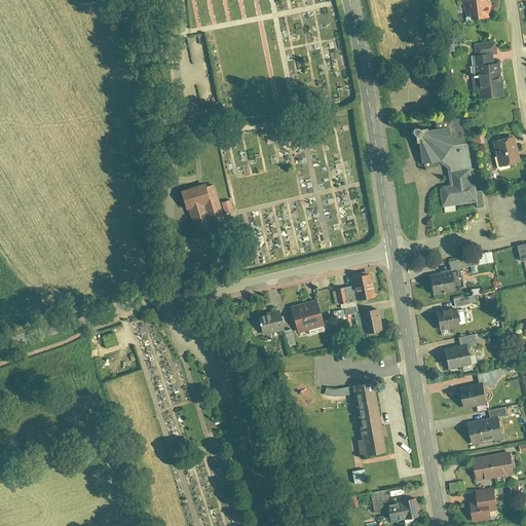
[(465,0),(470,22),(491,20),(488,0),(465,0)]
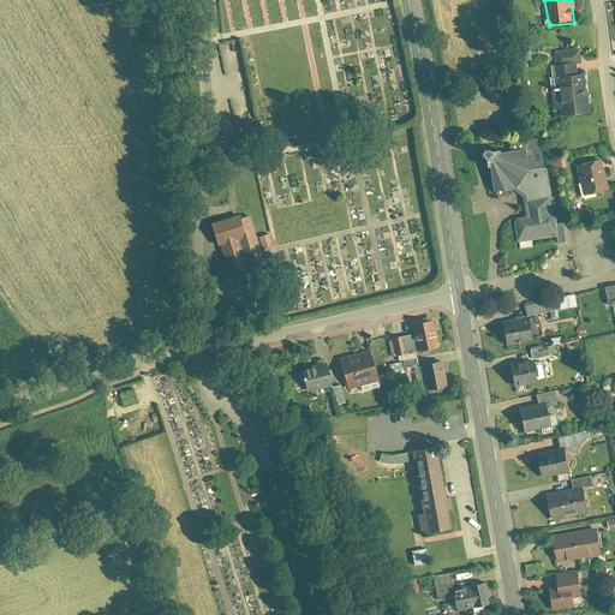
[(563,118),(590,115),(580,51),(554,53),(563,118)]
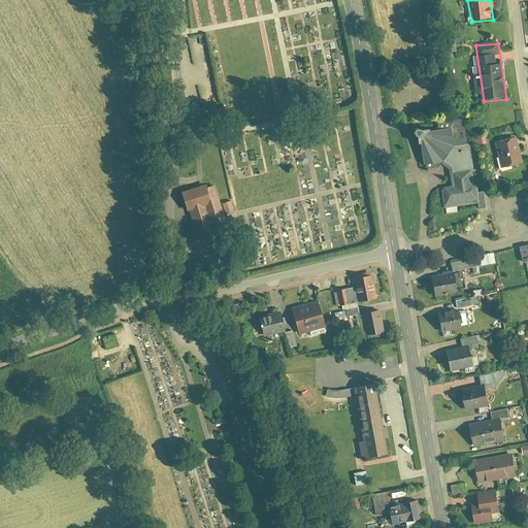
[(451,166),(453,186),(444,187),(441,191),(442,207),(480,201),(476,185),(473,184),(465,117),(413,123),(409,126),(408,129),(410,133),(417,137),(422,164),(428,165),(438,164),(443,162),(451,166)]
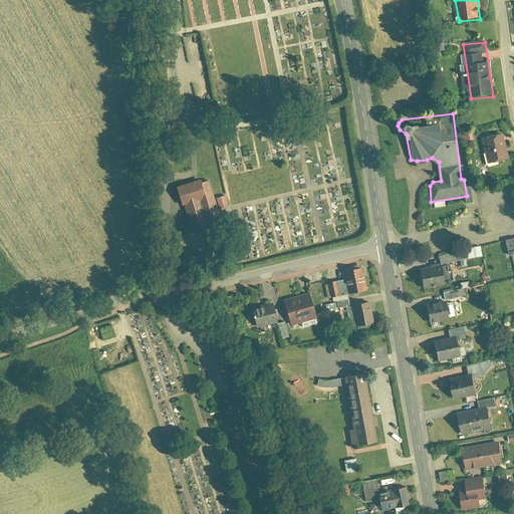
[(482,140),(488,165),(508,160),(502,136),(482,140)]
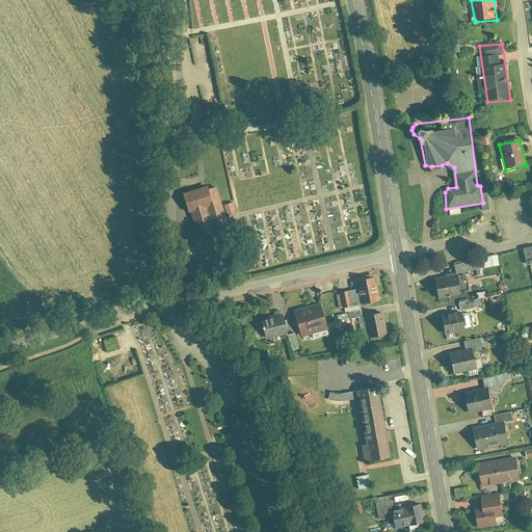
[(205,187),(182,193),(194,239),(230,229),(227,218),(216,184),(205,187)]
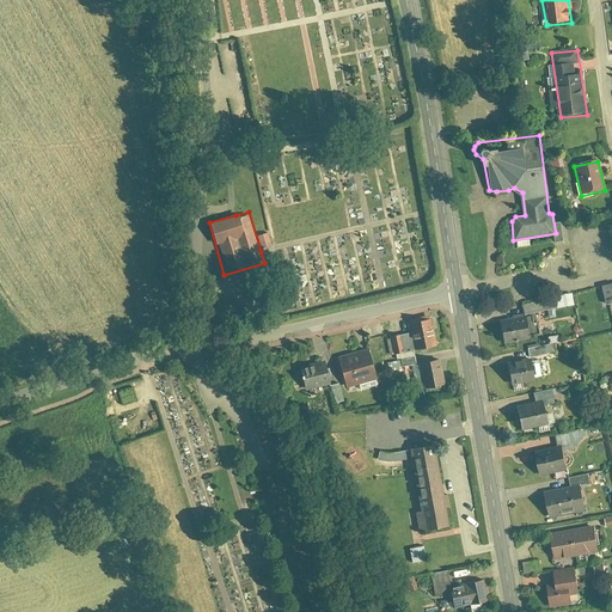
[(611,301),(611,285),(601,288),(606,304),(611,301)]
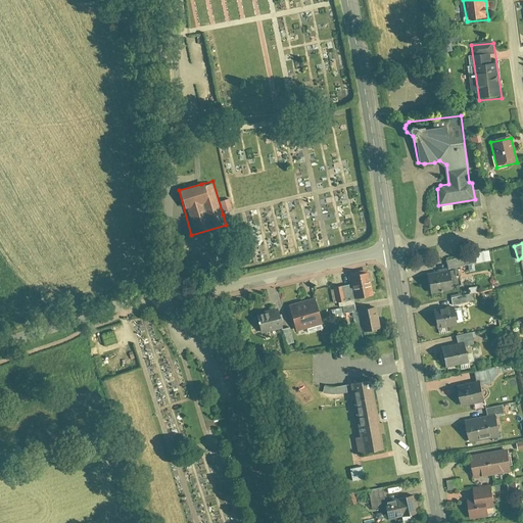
[(349,275),(353,296),(370,293),(367,272),(349,275)]
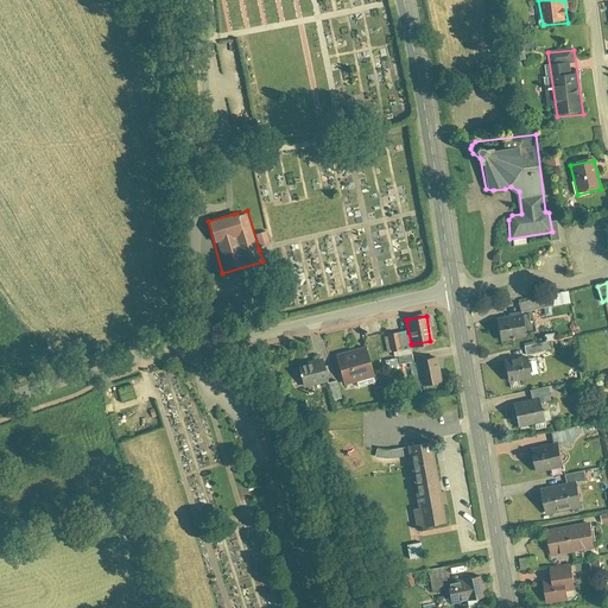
[(496,323),(500,341),(525,335),(521,317),(496,323)]
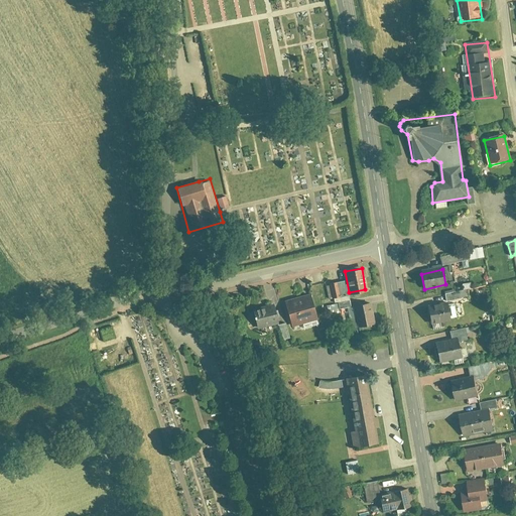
[(330,283),(333,297),(339,295),(336,281),(330,283)]
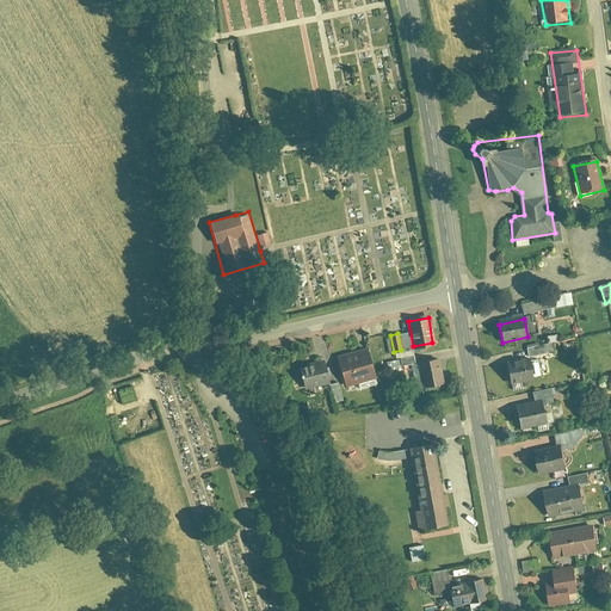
[(345,384),(376,377),(368,347),(338,356),(345,384)]
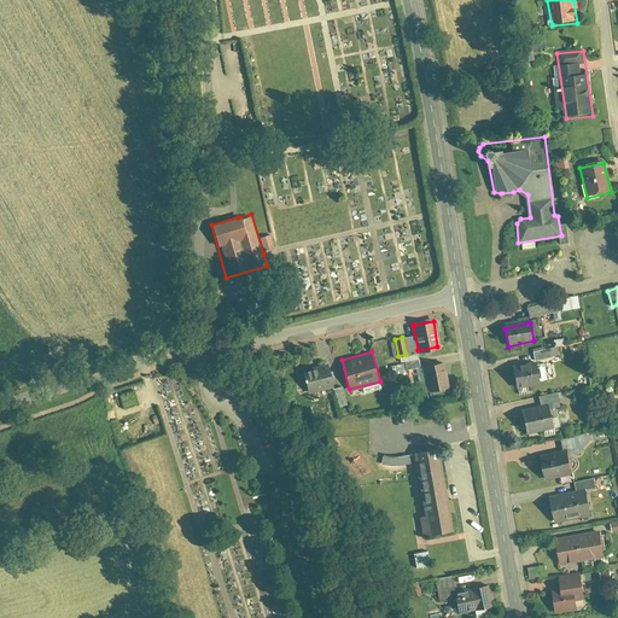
[(424,366),(427,388),(445,384),(441,362),(424,366)]
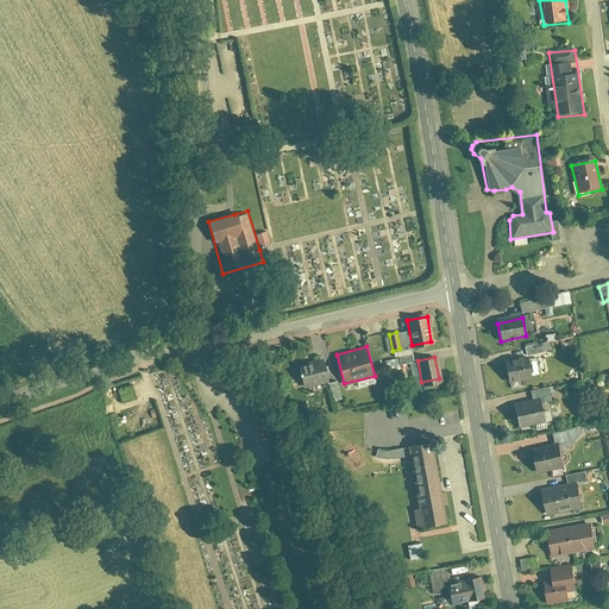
[(506,360),(508,381),(533,377),(529,357),(506,360)]
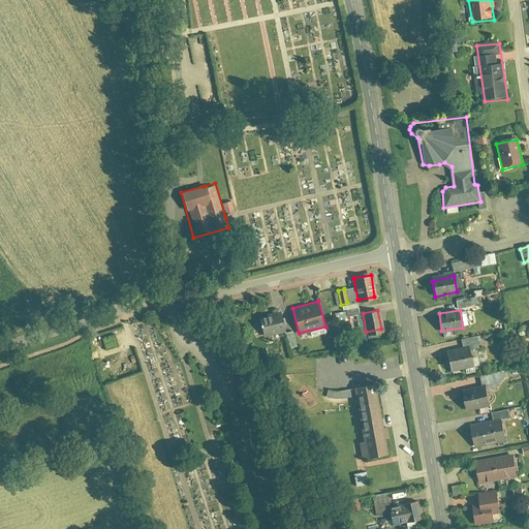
[(259,317),(262,336),(285,332),(281,312),(259,317)]
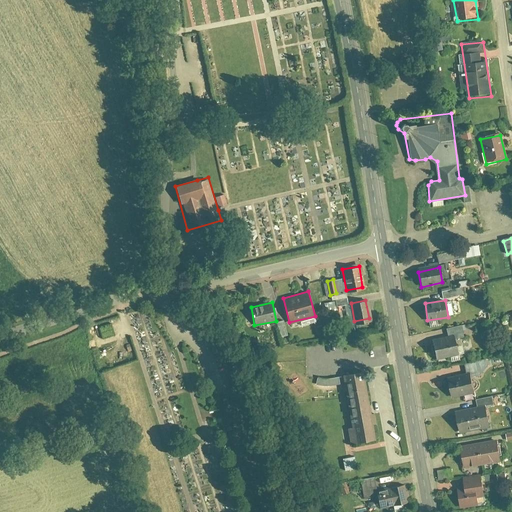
[(276,322),(279,337),(287,335),(284,320),(276,322)]
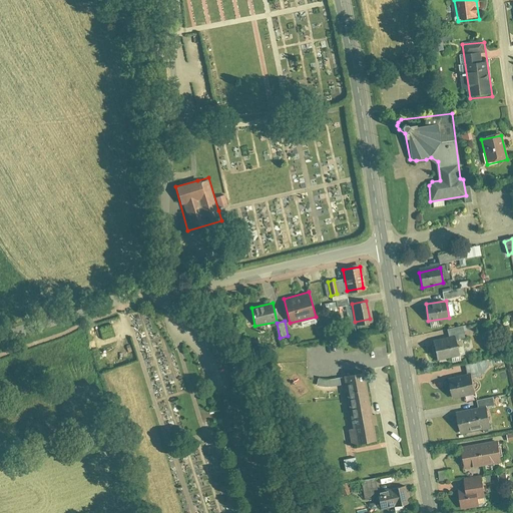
[(433,341),(436,359),(458,355),(456,337),(433,341)]
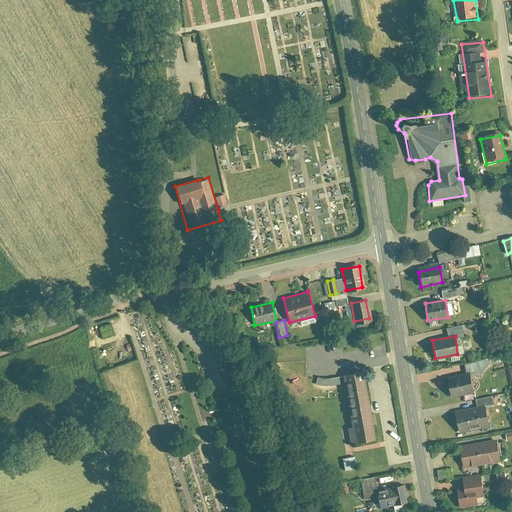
[(342,375),(354,443),(375,439),(373,425),(376,424),(374,413),(370,414),(362,372),(342,375)]
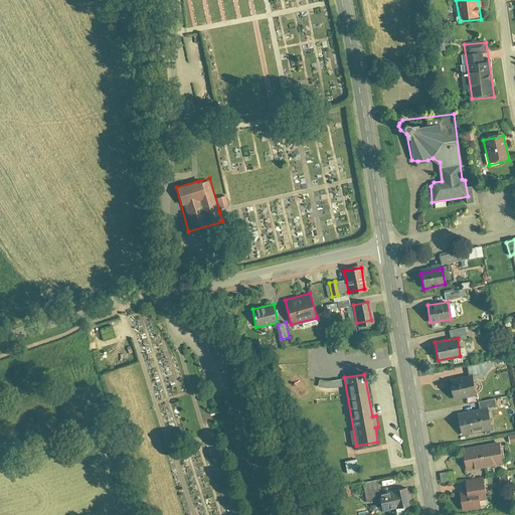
[(451,383),(454,398),(477,393),(474,378),(451,383)]
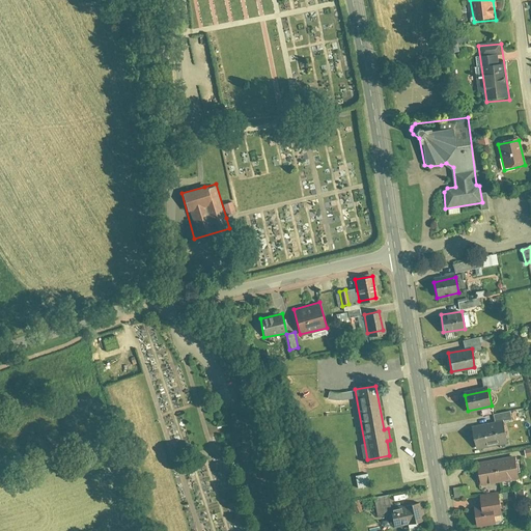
[(472,430),(476,449),(509,442),(505,423),(472,430)]
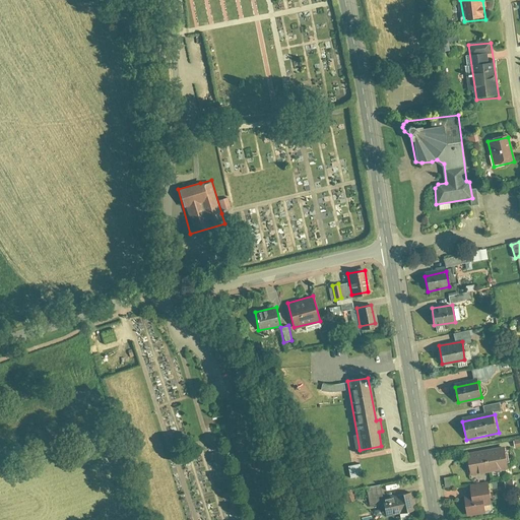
[(505,448),(467,455),(470,474),(508,468),(505,448)]
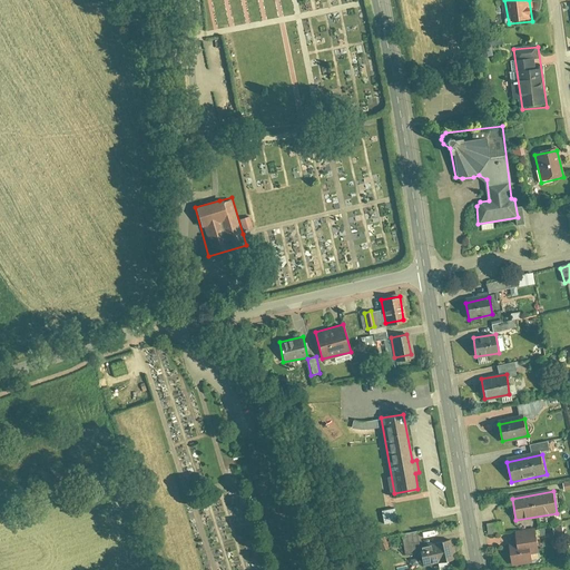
[(402,534),(405,553),(420,550),(420,546),(418,531),(402,534)]
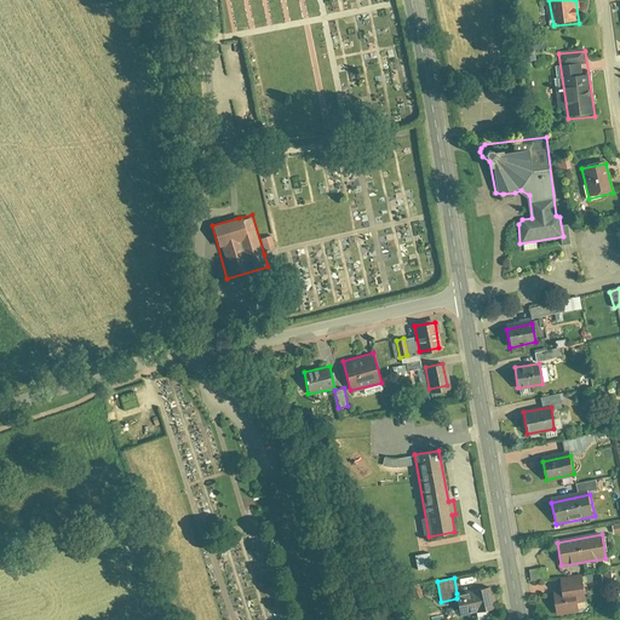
[(554,597),(556,614),(578,610),(575,602),(587,600),(584,581),(561,585),(563,596),(554,597)]
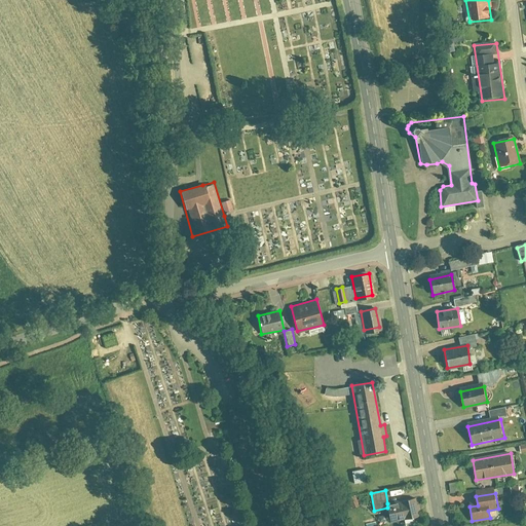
[(387,508),(390,521),(419,516),(416,498),(387,503),(387,508)]
